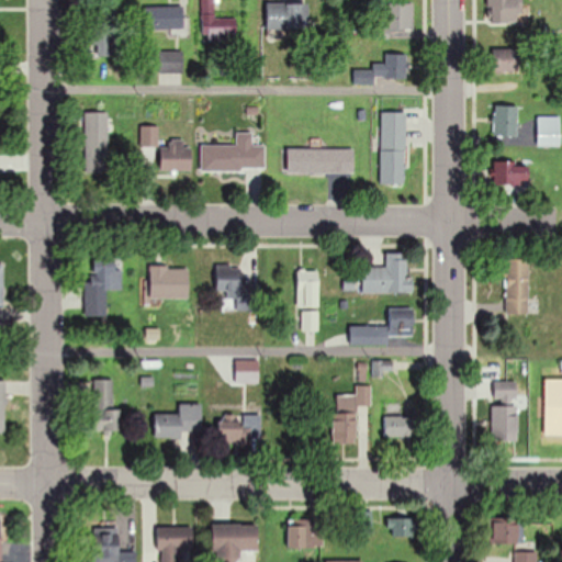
[(201,0),(201,36),(238,36),(238,17),(214,17),(213,0),(201,0)]
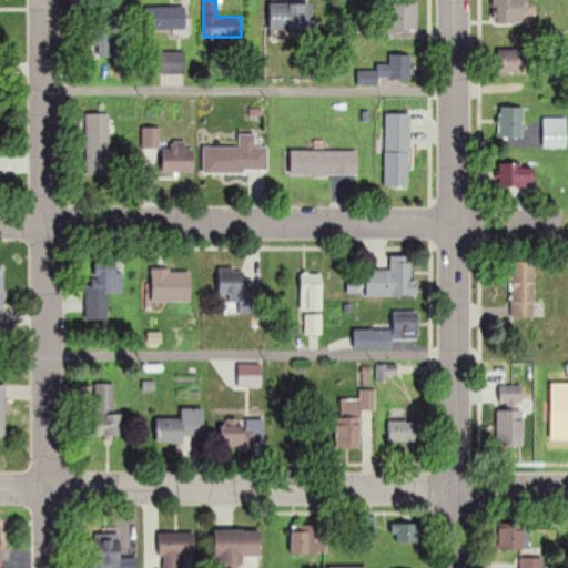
[(416,0),(391,0),(391,40),(416,40),(416,0)]
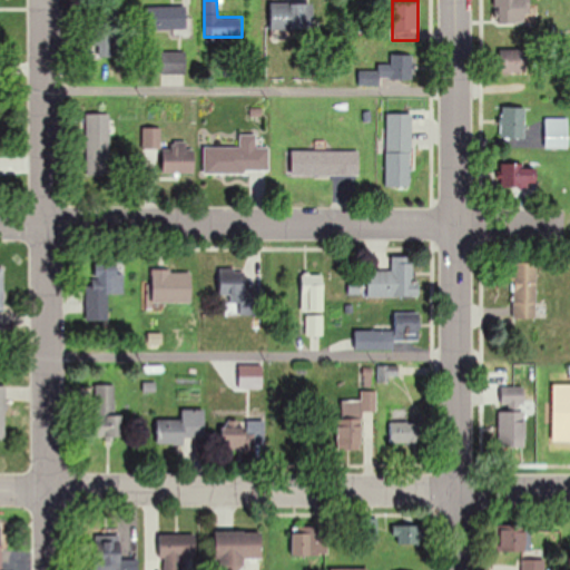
[(529,0),(493,0),(494,22),(529,22),(529,0)]
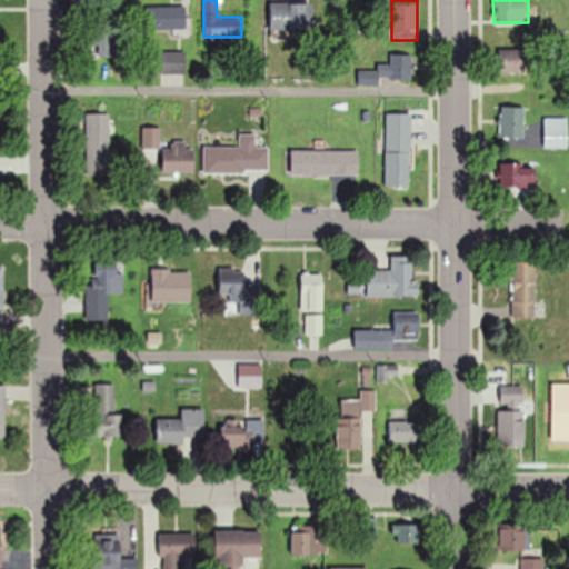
[(271,2),(271,30),(313,30),(313,2),(271,2)]
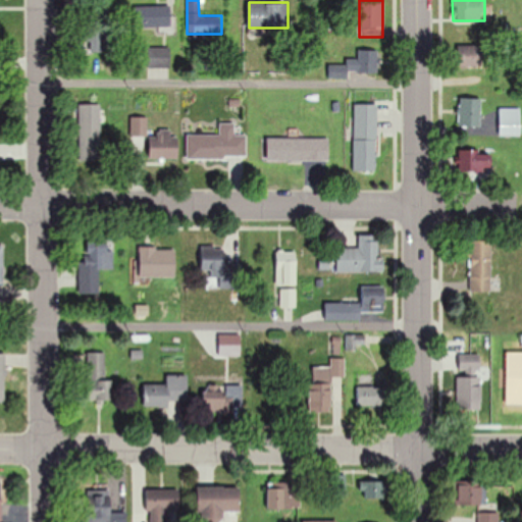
[(170,27),(170,5),(135,6),(135,27),(170,27)]
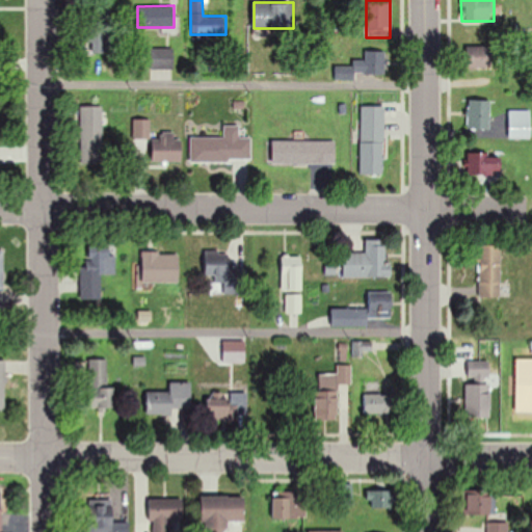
[(109,52),(109,22),(72,22),(73,53),(109,52)]
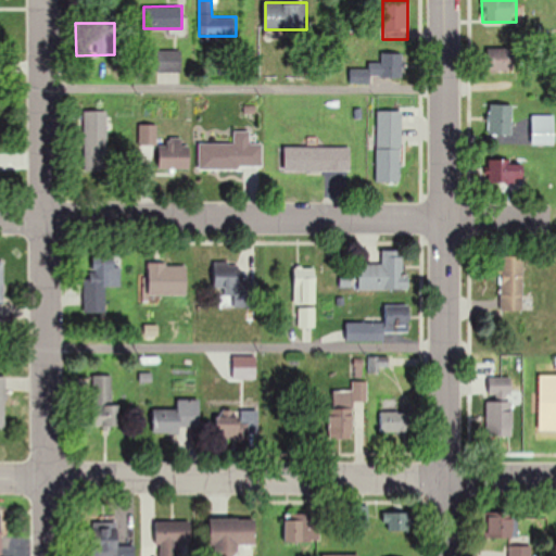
[(488,49),(488,71),(513,71),(513,49),(488,49)]
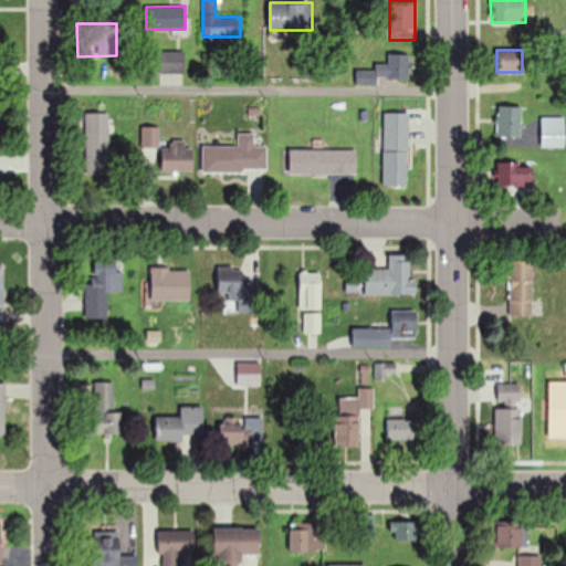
[(185,73),(185,51),(160,51),(160,73),(185,73)]
